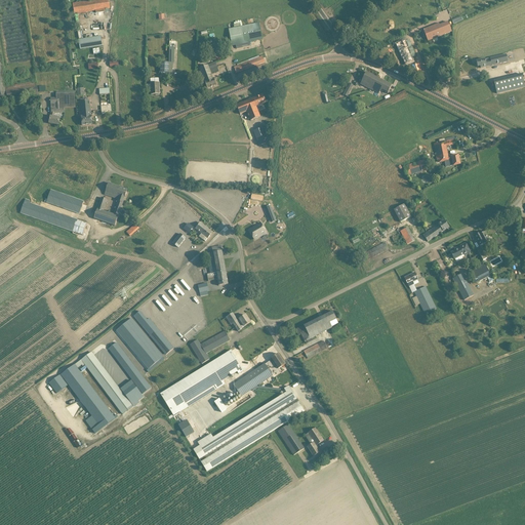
[(94,0),(73,3),(75,14),(110,8),(108,0),(94,0)]
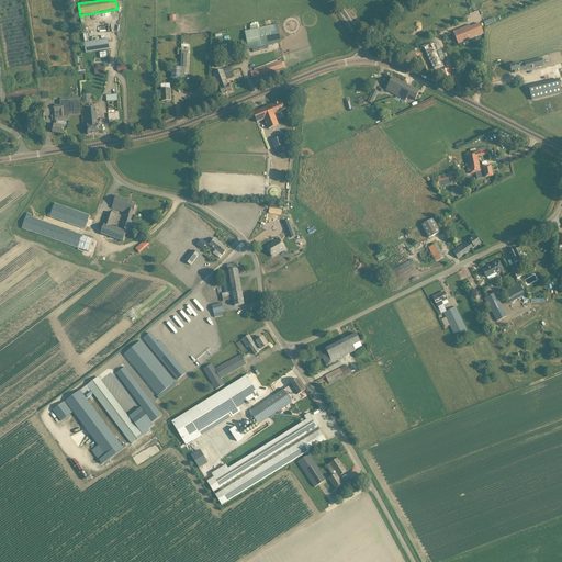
[(453,32),(459,44),(485,34),(485,29),(485,27),(483,22),(476,24),(478,26),(470,30),(469,25),(453,32)]
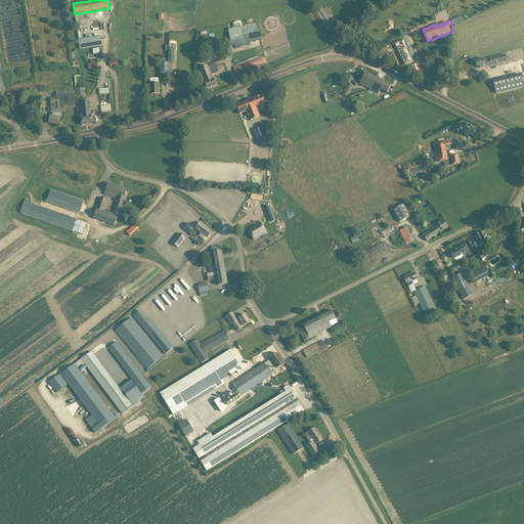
[(259,24),(228,30),(231,46),(262,40),(259,24)]
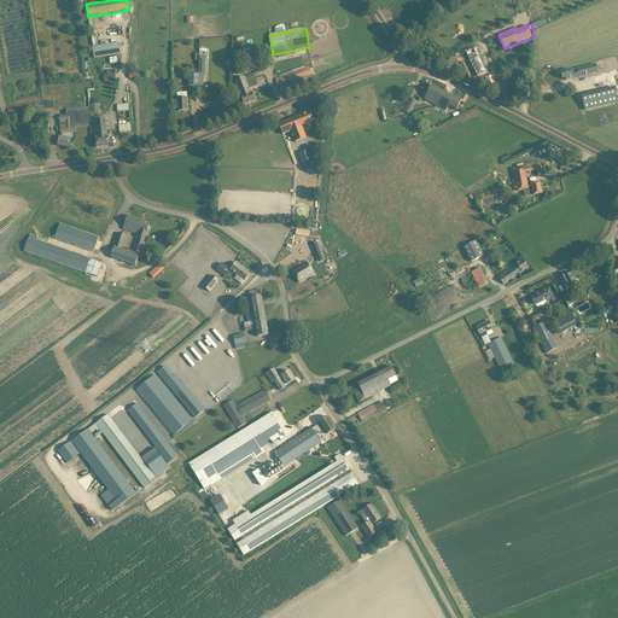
[(95,58),(121,53),(120,42),(93,46),(95,58)]
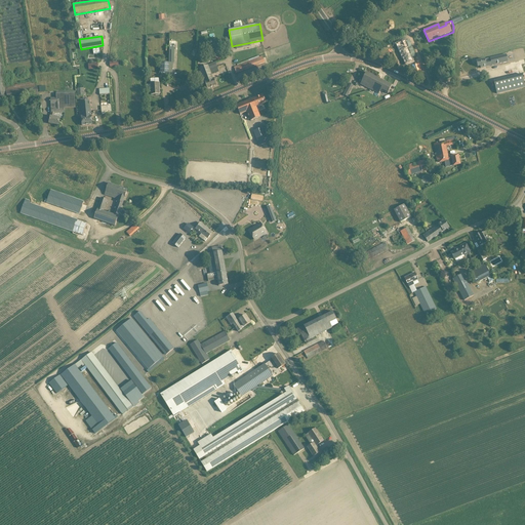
[(413,62),(412,58),(416,57),(412,47),(409,49),(407,44),(398,47),(404,66),(413,62)]
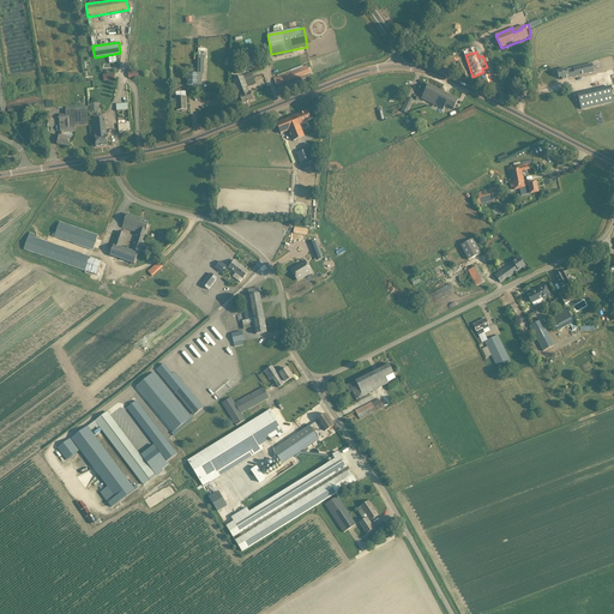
[(596,73),(602,72),(605,72),(602,60),(571,67),(572,71),(569,72),(567,70),(557,72),(559,78),(561,78),(563,80),(596,72),(596,73)]
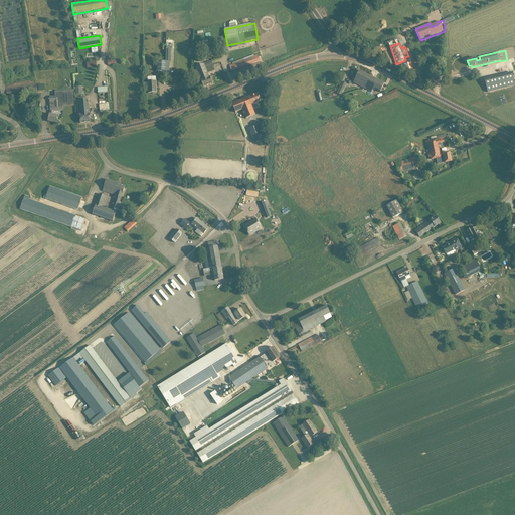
[(259,56),(258,56),(258,55),(229,65),(231,71),(260,61),(259,56)]
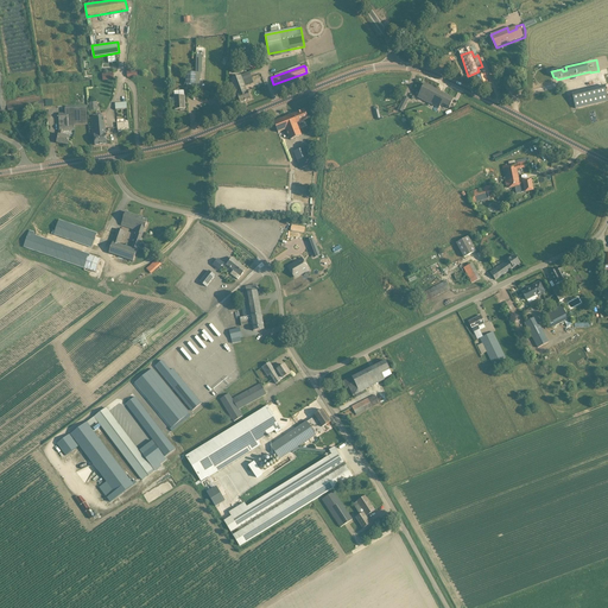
[(201,74),(196,73),(187,73),(187,84),(196,84),(201,84),(201,81),(201,74)]
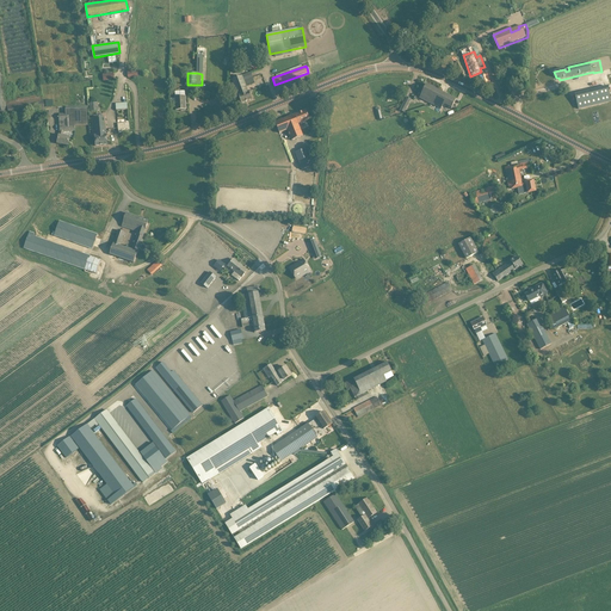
[(232,81),(239,98),(241,104),(252,99),(250,94),(250,92),(247,92),(244,84),(253,79),(250,73),(232,81)]
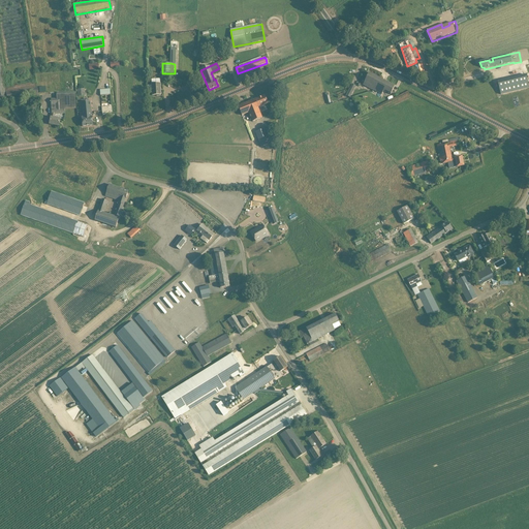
[(380,79),(369,73),(363,85),(374,91),(380,79)]
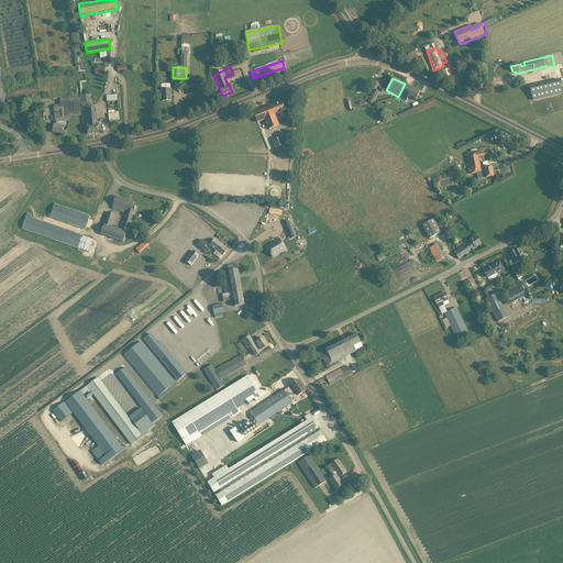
[(533,101),(539,99),(562,94),(560,80),(530,87),(533,101)]
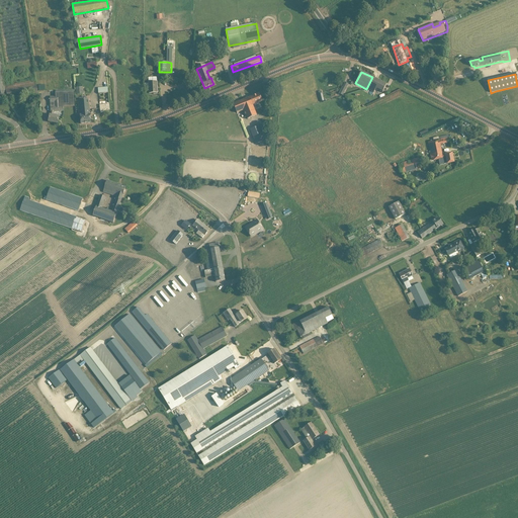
[(366,89),(374,92),(376,89),(382,93),(384,89),(386,84),(372,77),(366,89)]
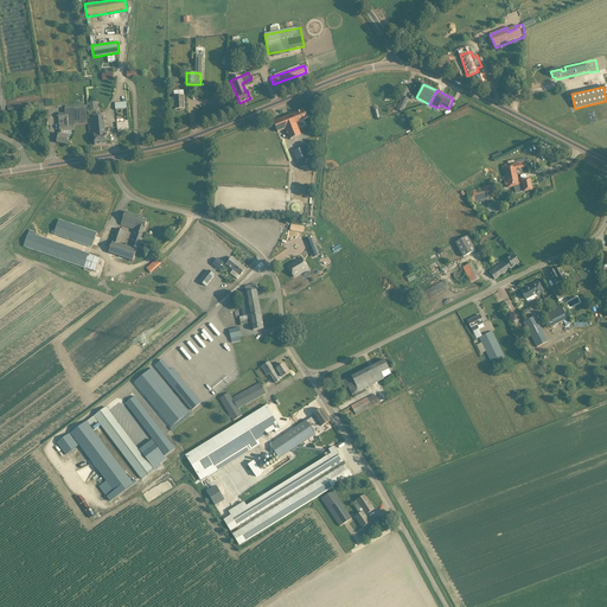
[(174,97),(176,110),(185,109),(184,96),(174,97)]
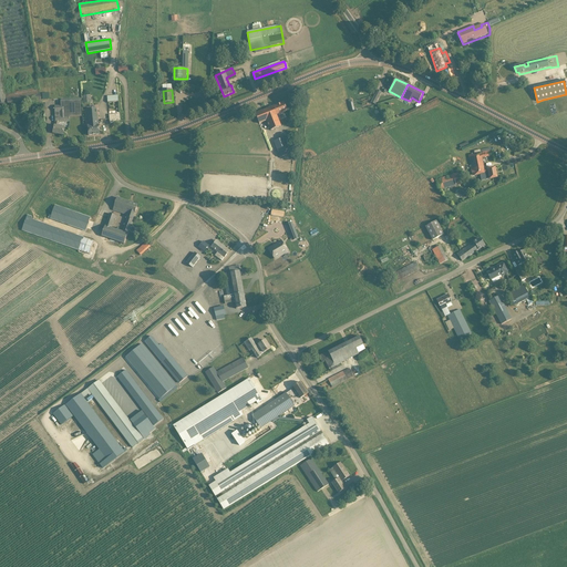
[(59,122),(70,122),(70,117),(82,116),(81,101),(61,102),(61,105),(54,106),(55,113),(55,119),(55,122),(53,134),(63,135),(64,129),(58,127),(59,122)]
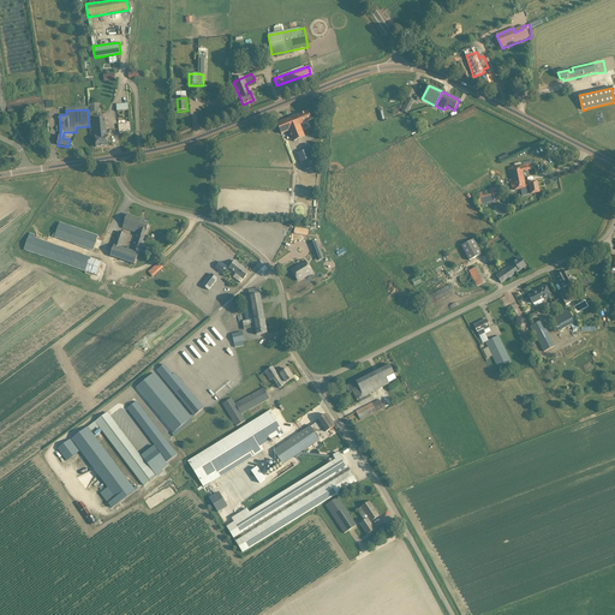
[(312,121),(310,117),(308,112),(298,115),(278,124),(281,135),(290,131),(294,142),(304,138),(299,126),(312,121)]
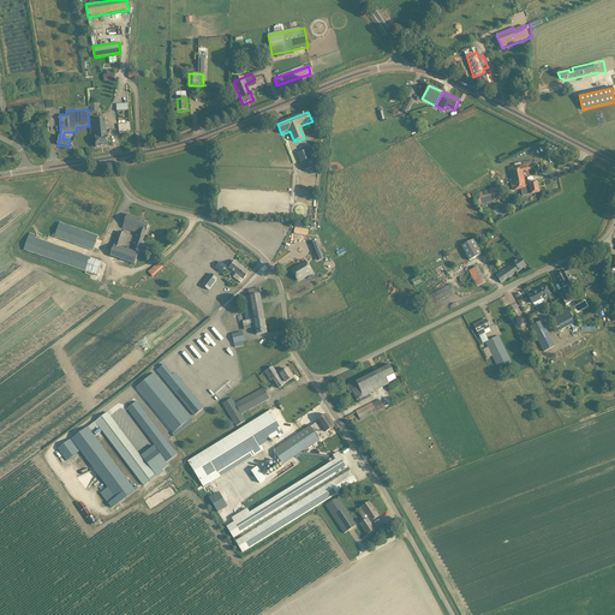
[(95,137),(95,142),(96,148),(109,147),(108,141),(108,136),(106,136),(105,119),(95,120),(96,137),(95,137)]
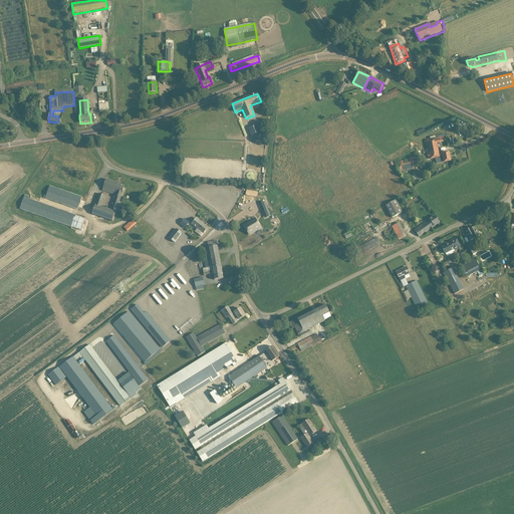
[(108,103),(99,104),(99,111),(109,111),(108,103)]
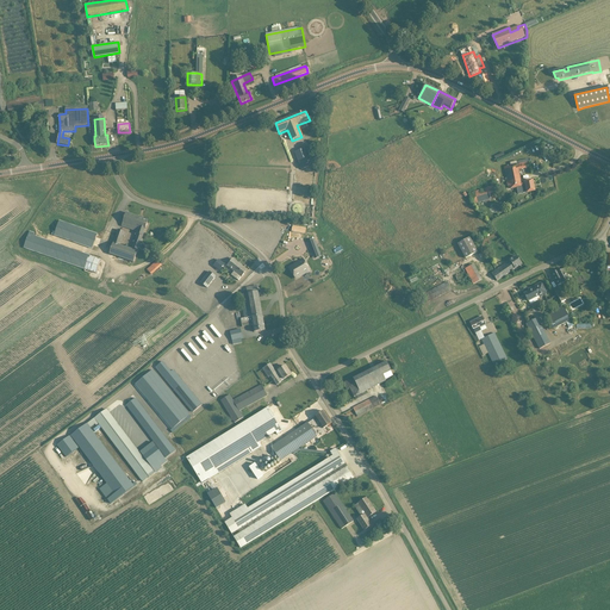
[(294,153),(302,169),(312,166),(305,149),(294,153)]
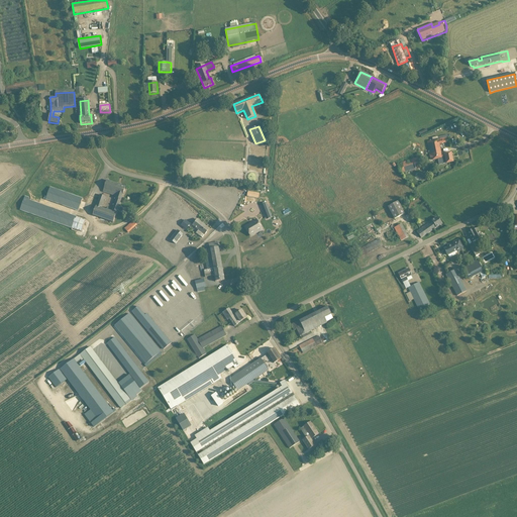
[(432,161),(443,159),(445,164),(446,164),(453,163),(451,153),(441,156),(439,144),(449,142),(448,137),(427,142),(430,160),(432,159),(432,161)]
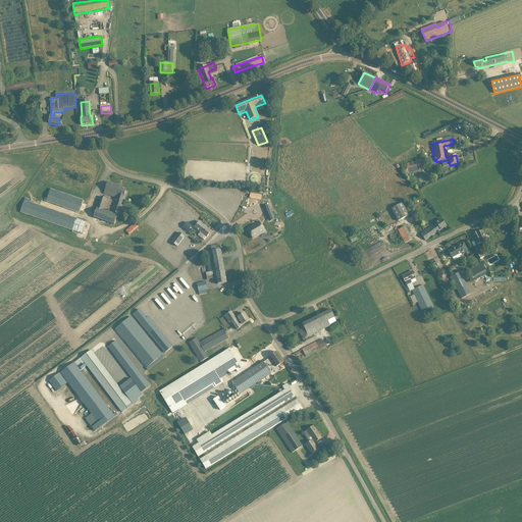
[(404,176),(425,169),(421,159),(401,166),(404,176)]
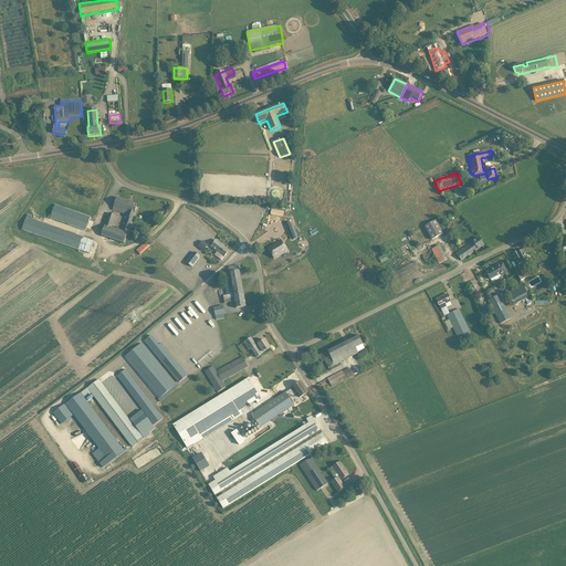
[(117,198),(115,202),(113,210),(125,215),(129,201),(117,198)]
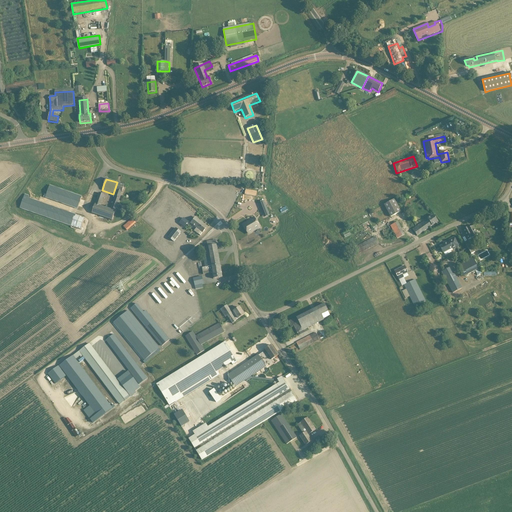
[(114,196),(115,197),(120,198),(123,190),(124,185),(117,182),(113,194),(115,194),(114,196)]
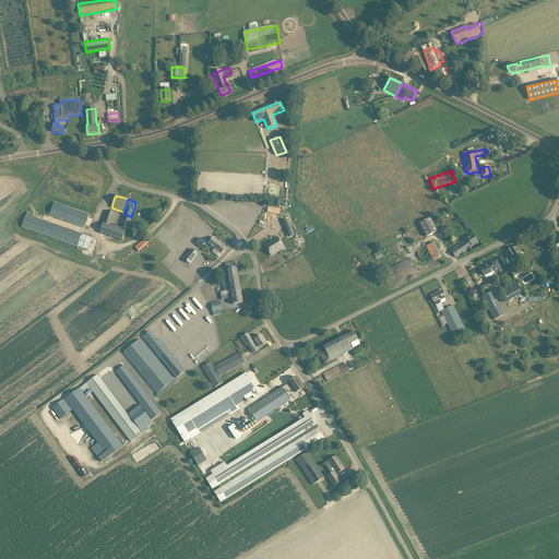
[(90,214),(56,202),(55,202),(49,216),(70,224),(80,227),(84,228),(85,228),(88,216),(90,215),(90,214)]
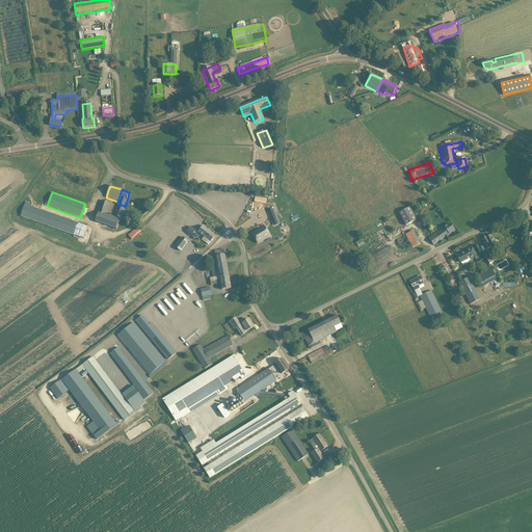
[(116,229),(125,206),(120,205),(115,217),(105,213),(109,203),(103,201),(96,221),(116,229)]
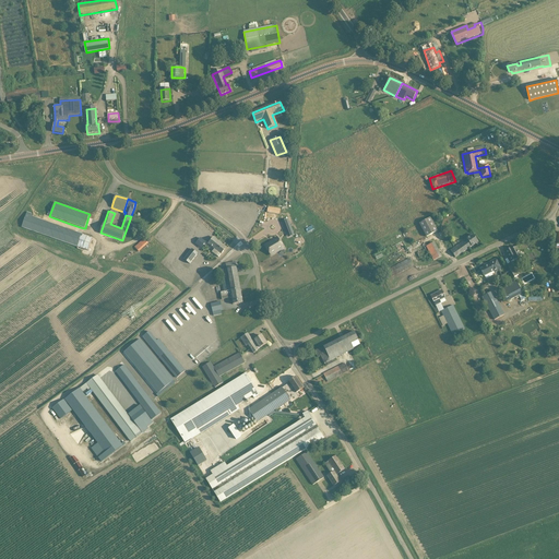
[(93,238),(82,234),(78,233),(31,216),(32,214),(27,212),(22,228),(78,248),(78,249),(81,250),(81,249),(88,251),(93,238)]
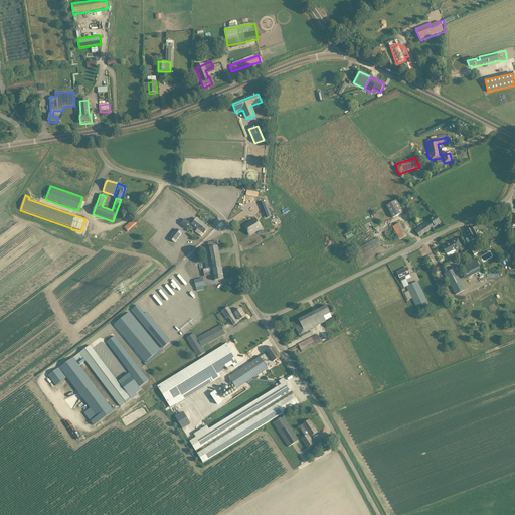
[(386,206),(392,218),(403,213),(396,201),(386,206)]
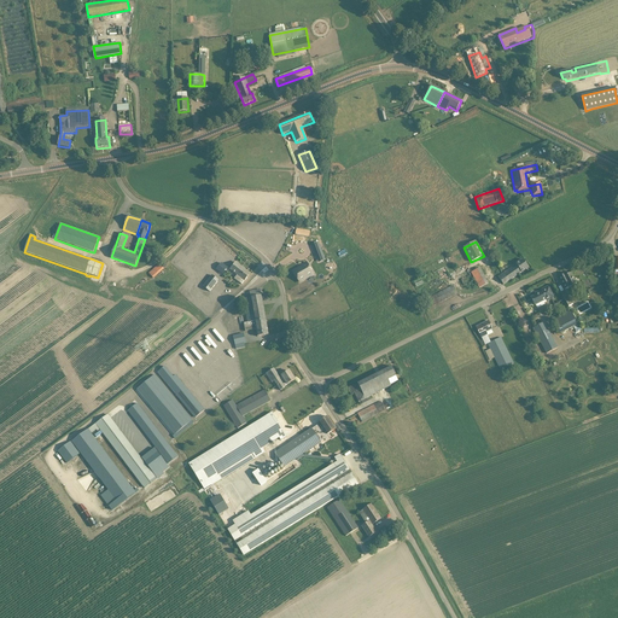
[(529,268),(525,262),(523,260),(499,277),(503,285),(522,273),(529,268)]
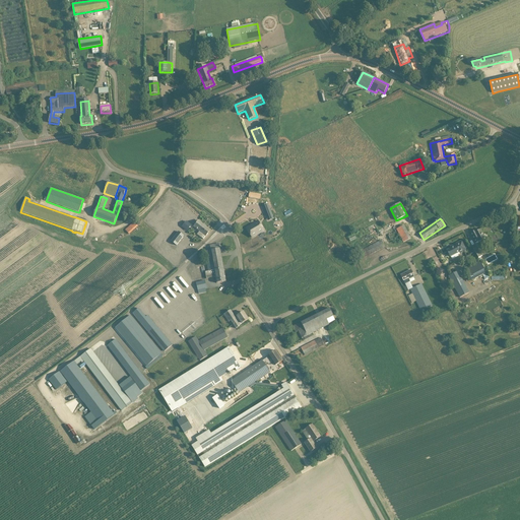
[(199,220),(195,224),(194,228),(200,232),(197,235),(203,239),(205,237),(206,237),(207,235),(210,231),(199,220)]
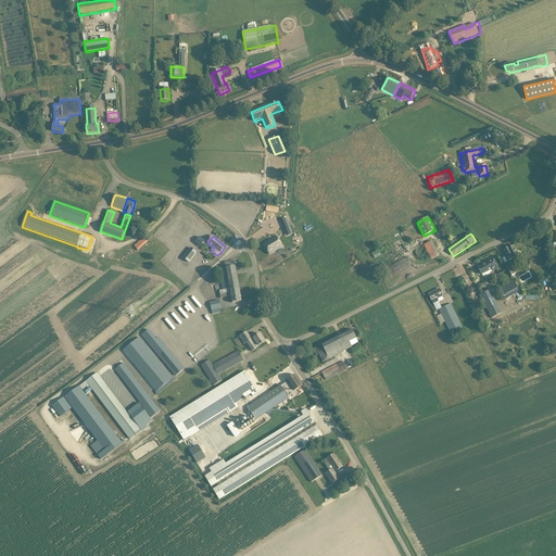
[(134,247),(138,251),(148,242),(143,237),(134,247)]
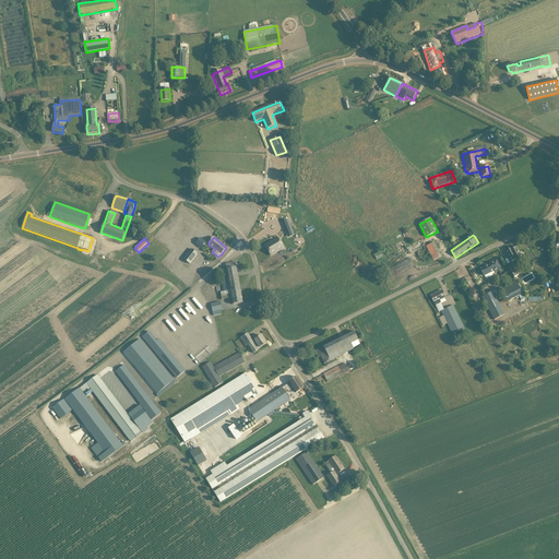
[(201,238),(195,245),(201,249),(205,242),(201,238)]
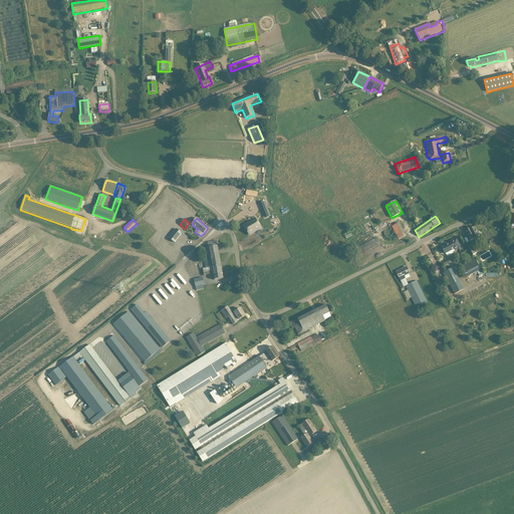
[(250,222),(244,226),(249,235),(258,230),(259,230),(261,229),(255,219),(250,222)]
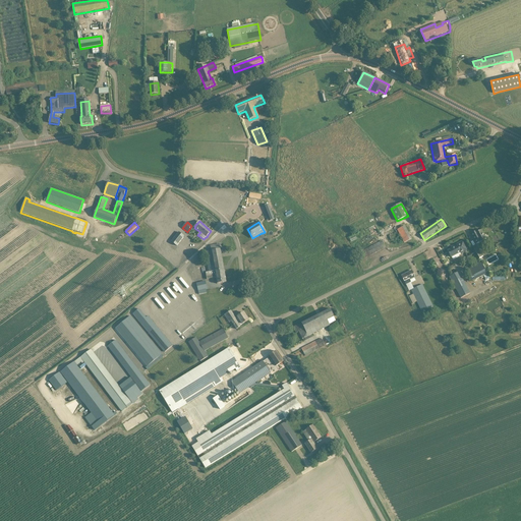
[(406,226),(398,229),(404,243),(412,239),(406,226)]
